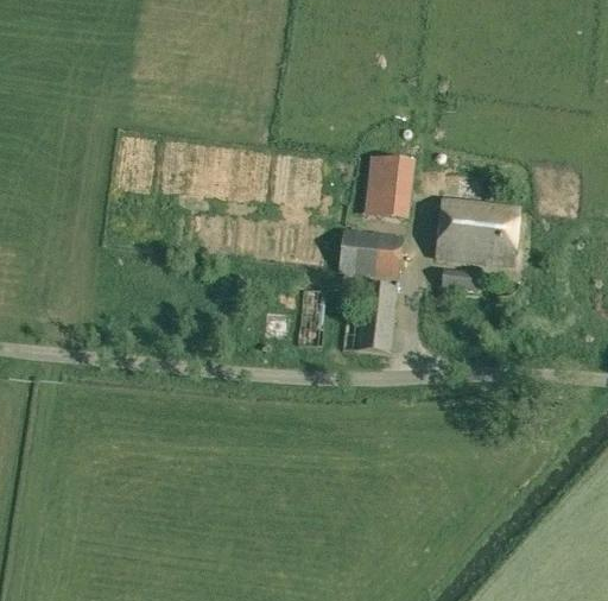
[(366,214),(409,219),(416,160),(372,155),(366,214)]
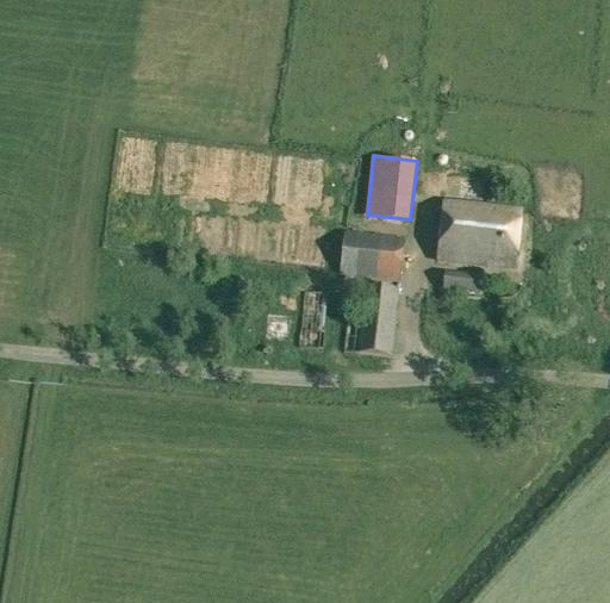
[(439,256),(514,263),(520,206),(444,199),(439,256)]
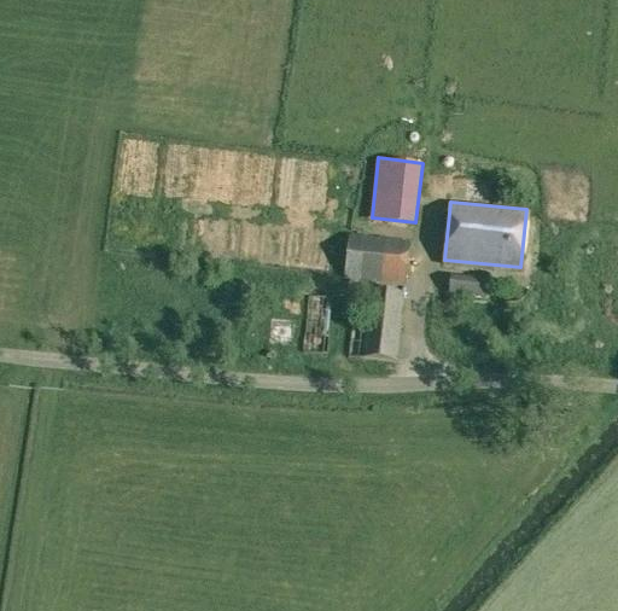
[(344,275),(406,281),(410,237),(349,231),(344,275)]
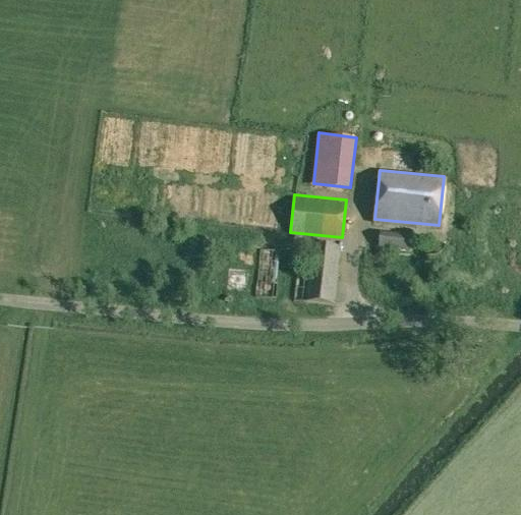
[(413,232),(380,228),(378,243),(412,247),(413,232)]
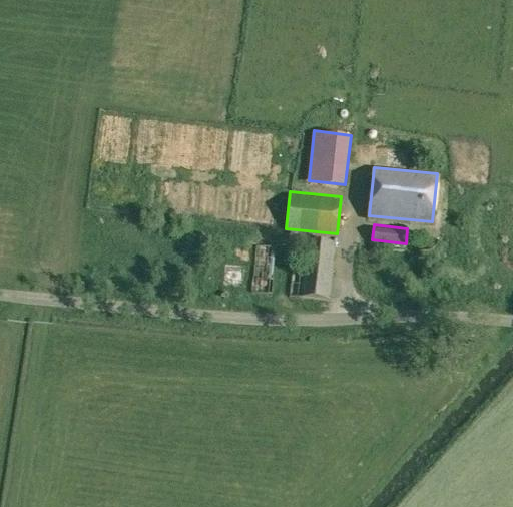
[(305,257),(293,255),(289,292),(330,297),(335,240),(307,236),(305,257)]
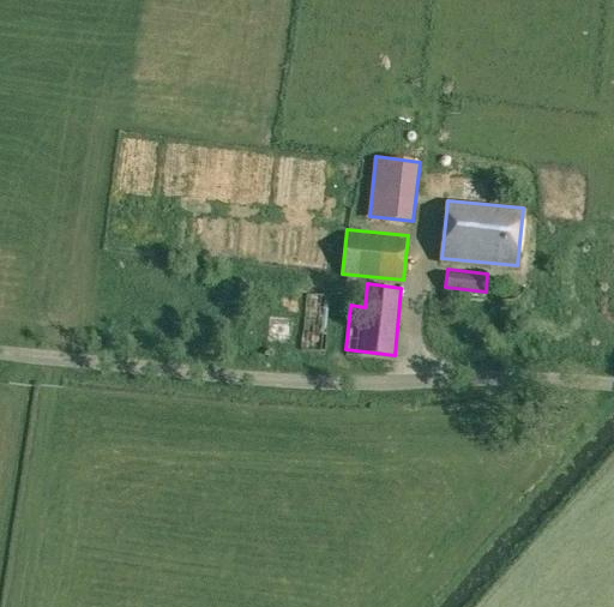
[(306,289),(300,346),(325,349),(331,293),(306,289)]
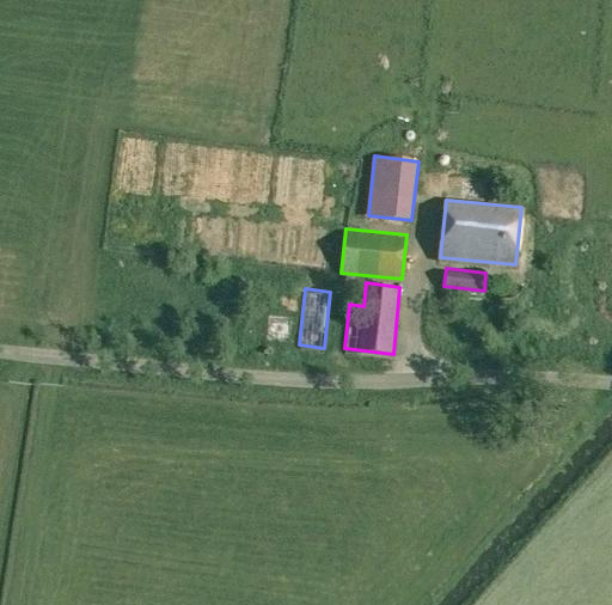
All buildings are outlined.
